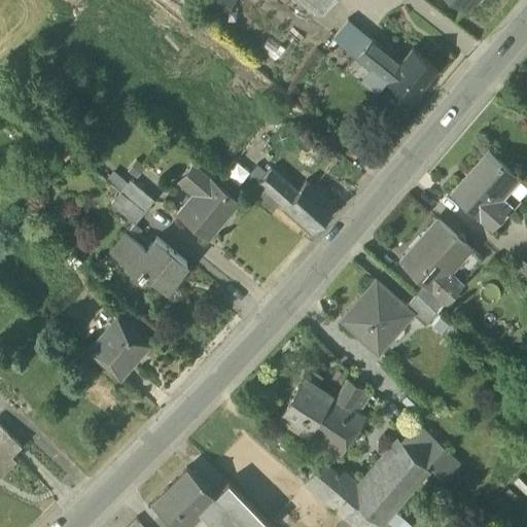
[(237,0),(235,0),(206,0),(205,3),(223,18),(237,0)]
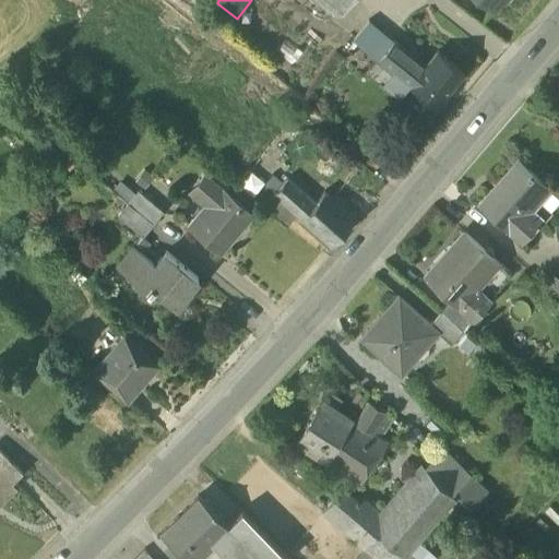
[(311,0),(335,19),(342,18),(355,0),(311,0)]
